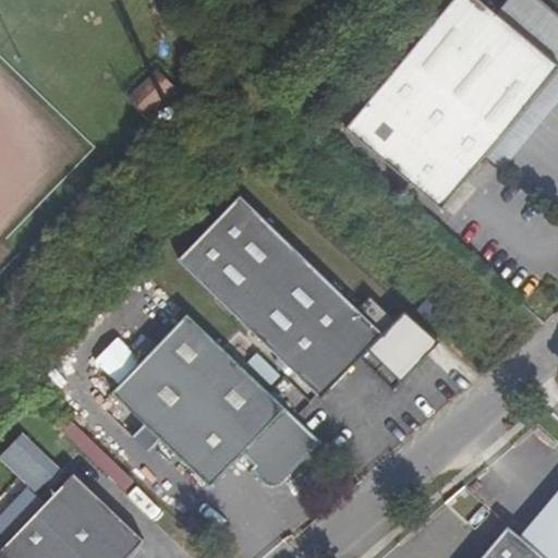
[(453,0),(346,129),(441,209),(486,157),(557,71),(557,15),(540,0),(509,0),(497,14),(478,0),(453,0)]
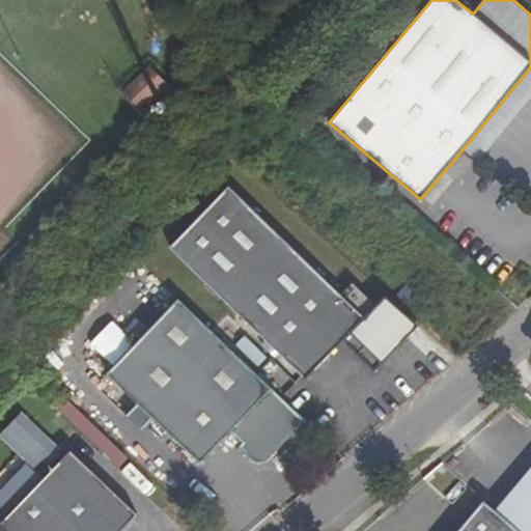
[(152,63),(124,92),(142,109),(170,81),(152,63)]
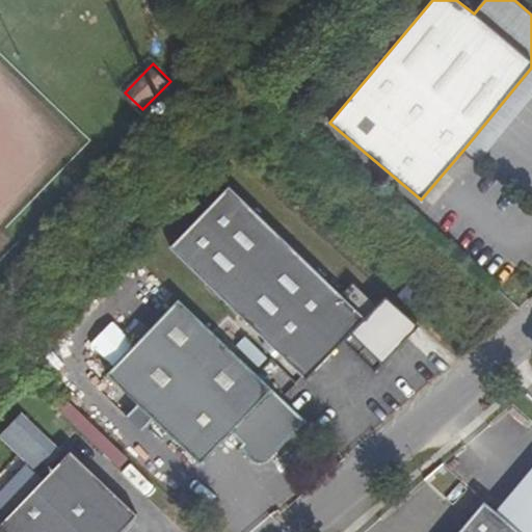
[(531,68),(463,150),(480,163),(531,101),(531,68)]
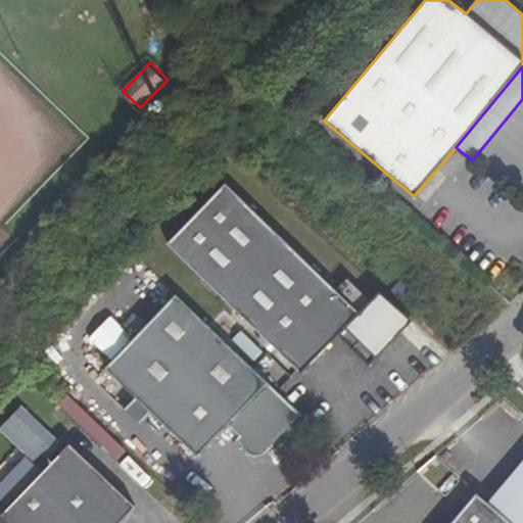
[(225,183),(167,243),(300,371),(338,333),(343,327),(350,333),(344,339),(370,364),(402,330),(348,277),(336,288),(225,183)]
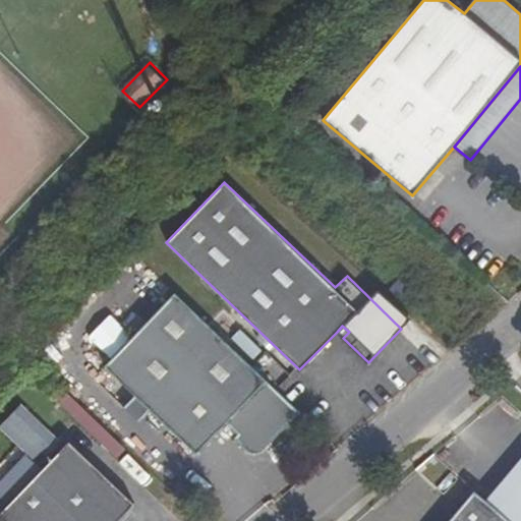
[(261,450),(300,409),(176,291),(105,365),(196,453),(226,422),(237,435),(234,437),(246,449),(252,451),(259,451),(261,450)]
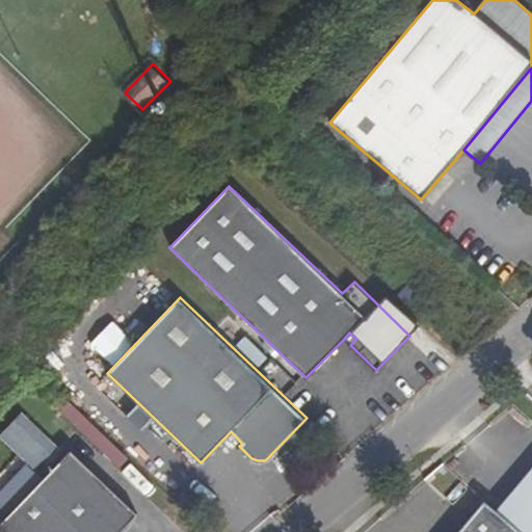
[(356,339),(349,333),(344,339),(350,345),(356,339)]
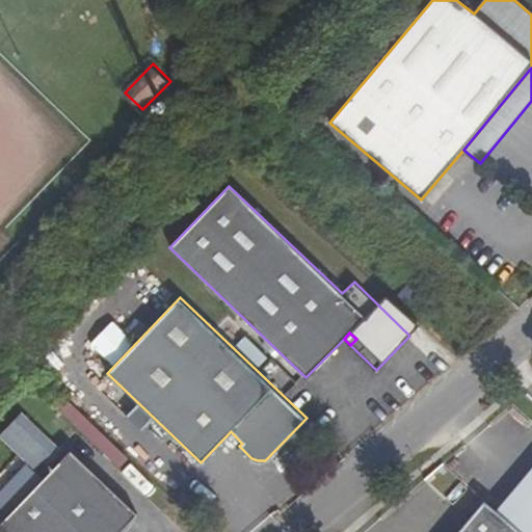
[(248,337),(239,346),(262,368),(271,357),(248,337)]
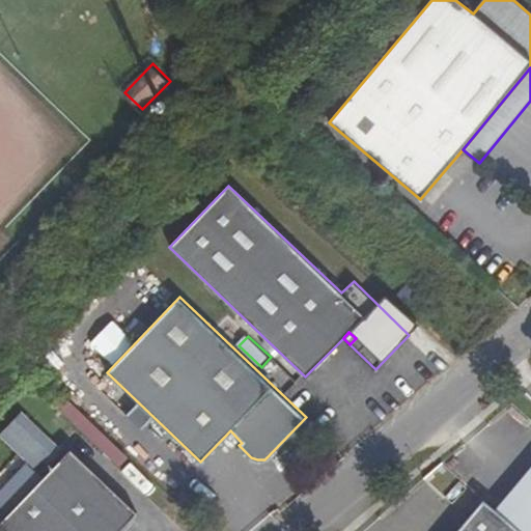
[(0,529),(2,530),(121,530),(136,516),(71,454),(0,529)]
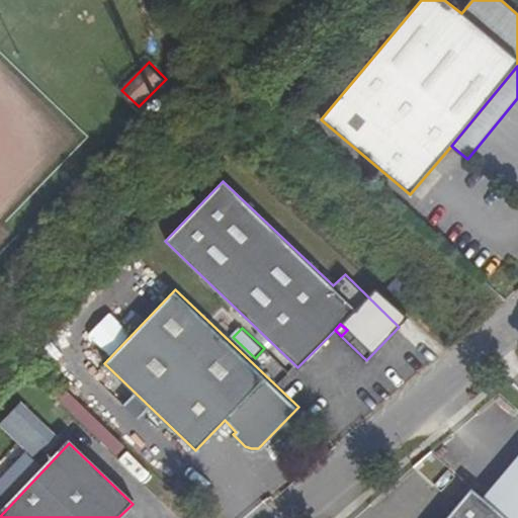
[(506,517),(470,489),(445,517),(506,517)]
